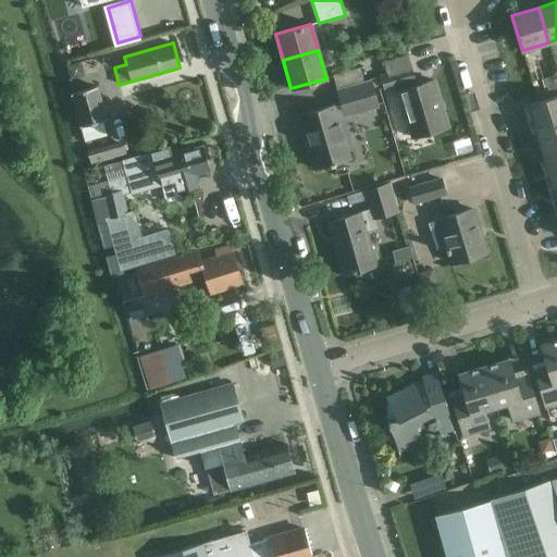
[(415,81),(406,54),(384,61),(387,74),(372,78),(374,88),(383,86),(384,89),(415,81)]
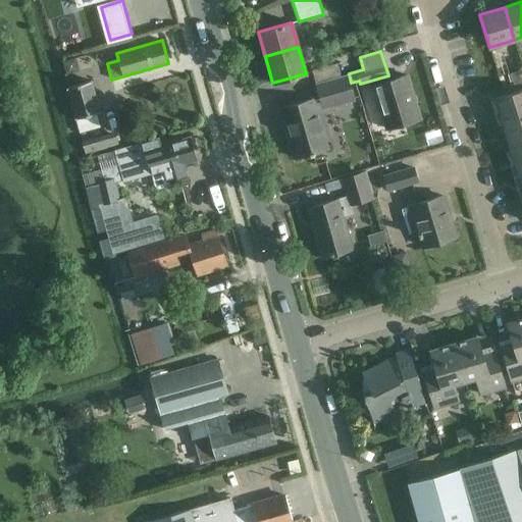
[(62,61),(66,74),(79,71),(75,58),(62,61)]
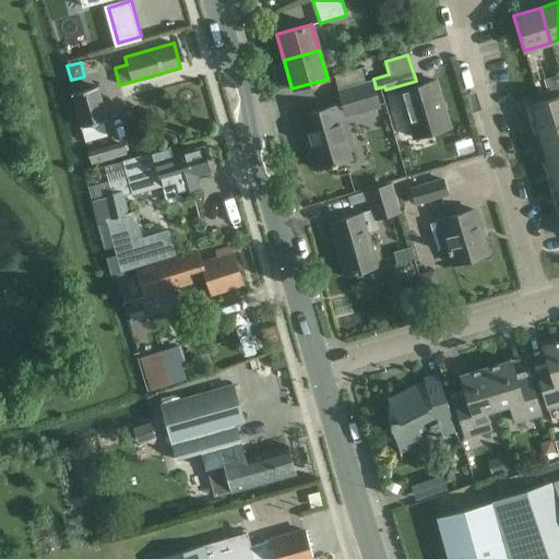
[(334,75),(337,90),(365,82),(361,68),(334,75)]
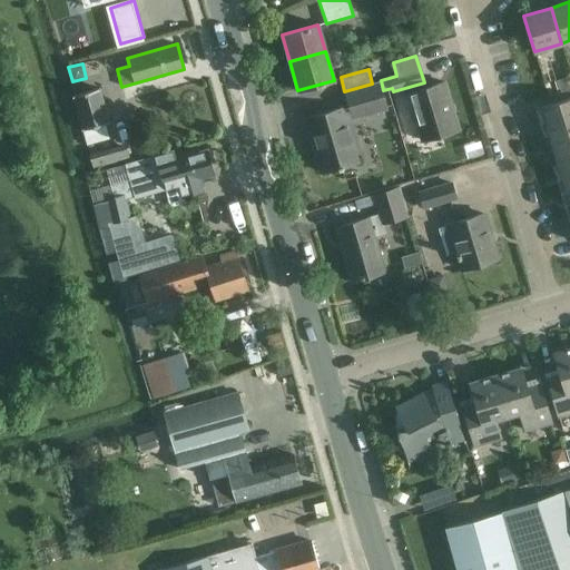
[(569,76),(556,80),(559,94),(569,89),(569,76)]
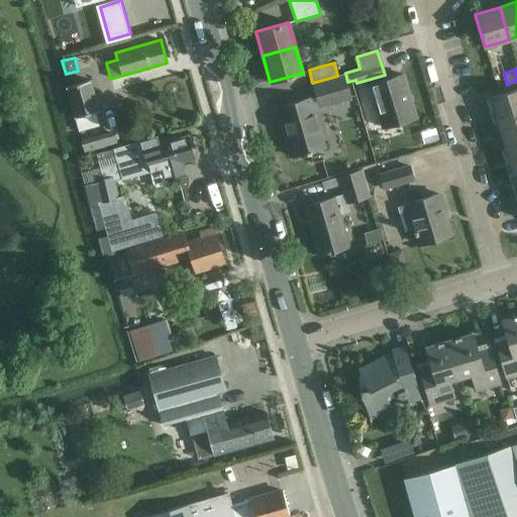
[(319,107),(338,102),(350,98),(344,75),(313,84),(319,107)]
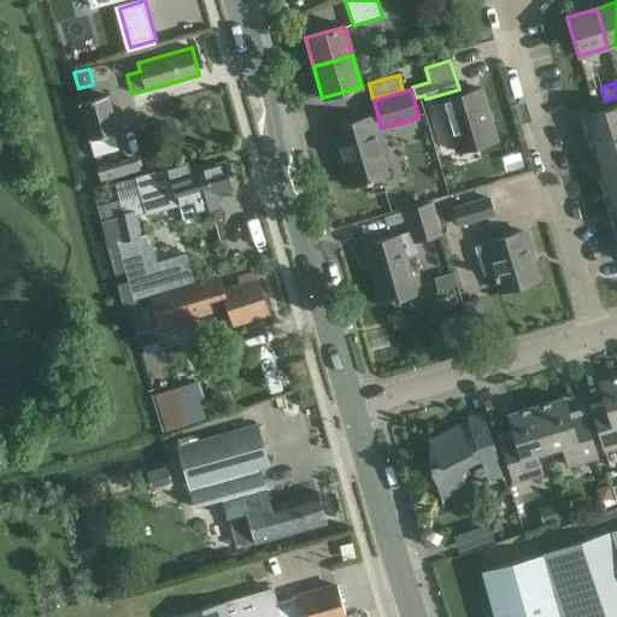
[(456,152),(472,147),(497,141),(481,89),(441,101),(456,152)]
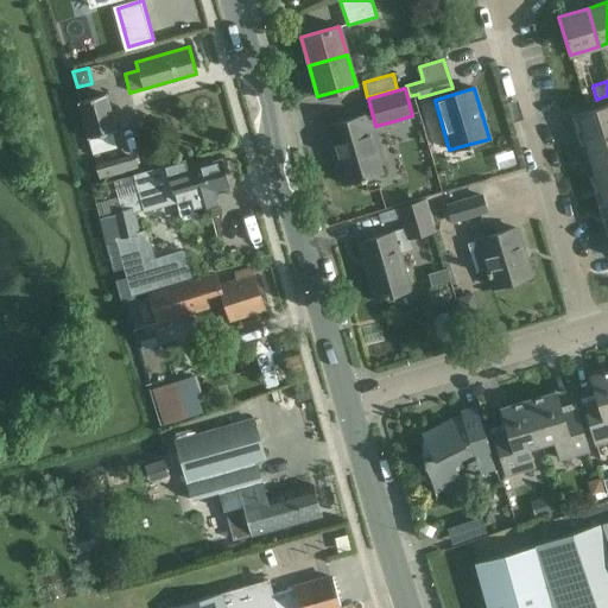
[(116,131),(107,95),(78,103),(88,138),(116,131)]
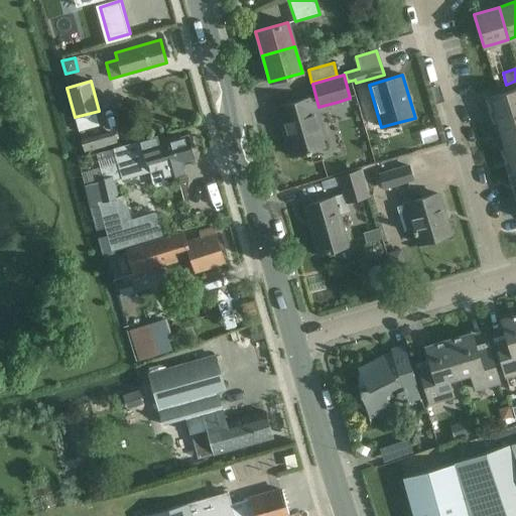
[(515,117),(515,89),(489,97),(497,123),(515,117)]
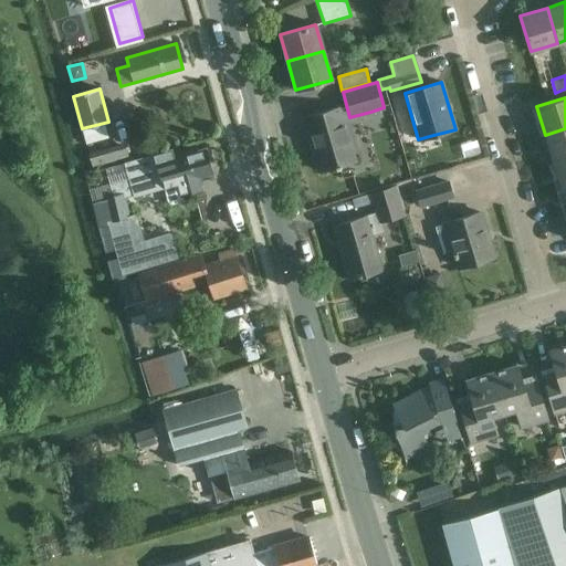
[(303,118),(318,171),(335,166),(336,168),(355,163),(338,107),(303,118)]
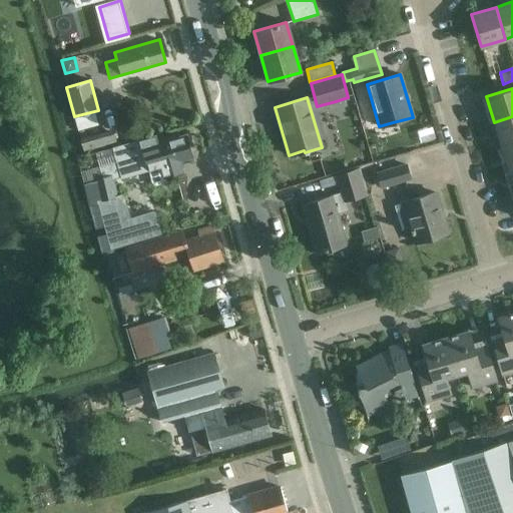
[(512,116),(494,122),(501,147),(512,143),(512,116)]
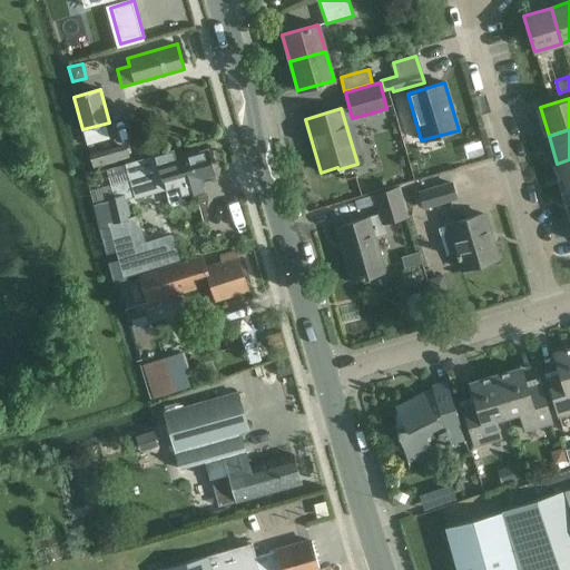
[(92,166),(130,157),(127,145),(90,154),(92,166)]
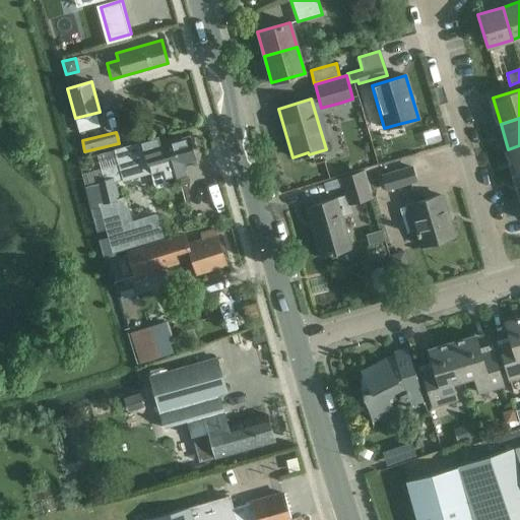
[(104,180),(94,183),(100,204),(101,204),(120,199),(116,183),(150,173),(154,185),(185,176),(181,164),(195,159),(189,136),(160,145),(157,136),(114,149),(118,165),(101,169),(104,180)]
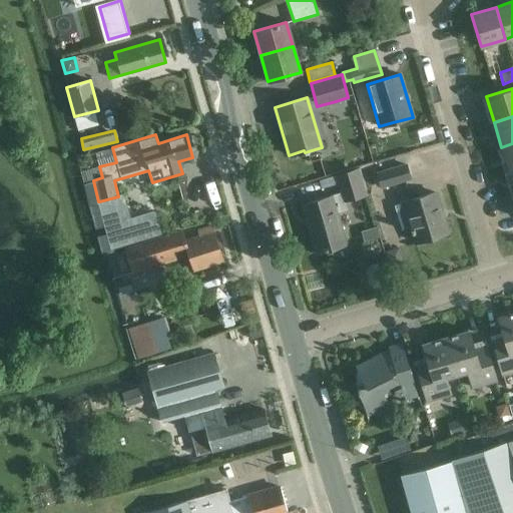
[(512,143),(501,147),(508,170),(512,168),(512,143)]
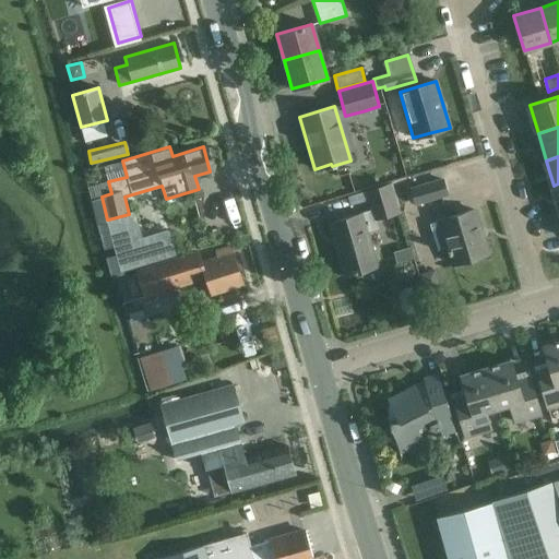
[(414,204),(447,195),(441,179),(409,188),(414,204)]
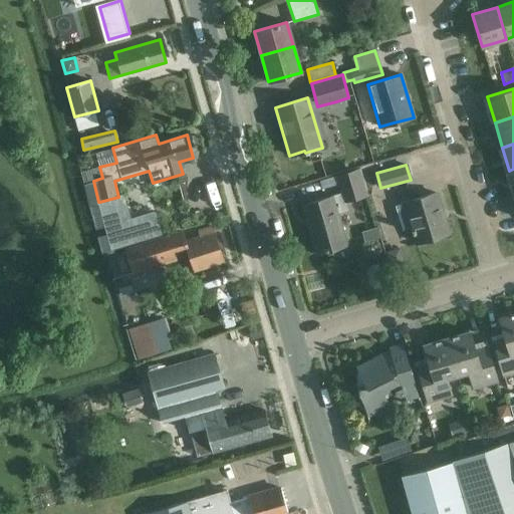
[(309,224),(317,253),(346,245),(337,213),(348,210),(345,201),(365,195),(358,170),(340,175),(345,193),(306,204),(312,223),(309,224)]
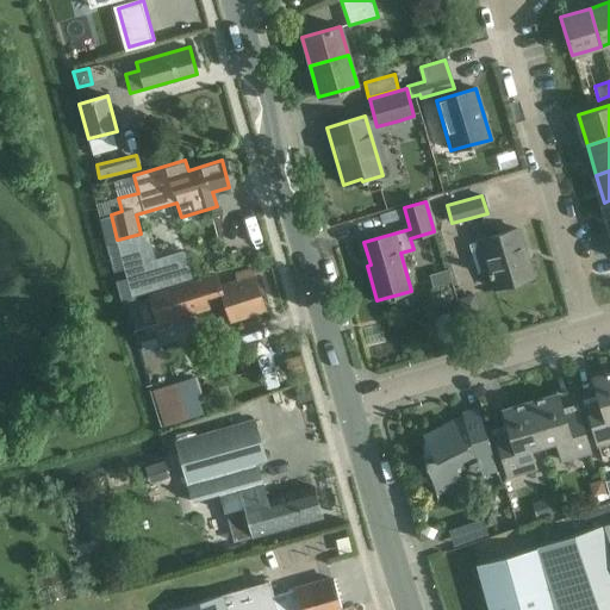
[(477,273),(489,269),(495,288),(531,277),(517,229),(480,240),(480,241),(468,244),(477,273)]
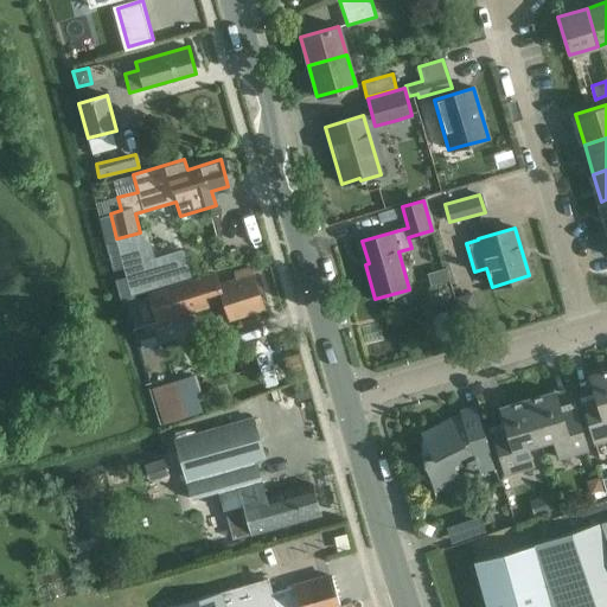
[(263,308),(250,268),(235,273),(237,280),(218,286),(216,275),(148,298),(155,321),(223,300),(229,320),(263,308)]
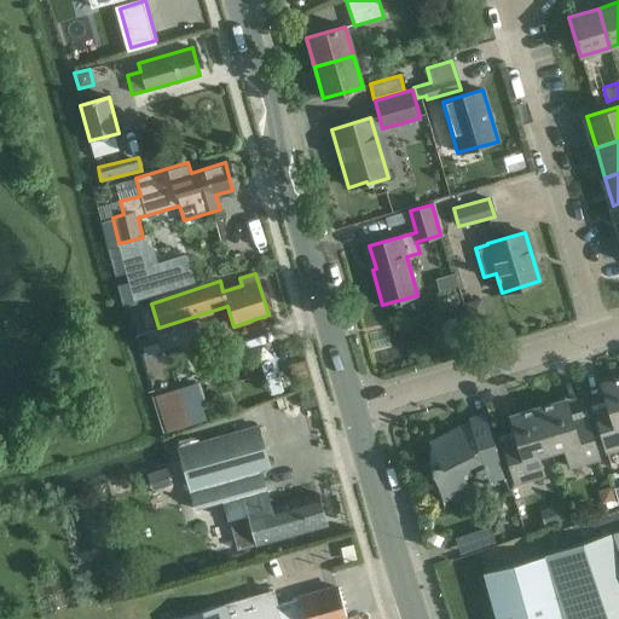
[(304,364),(289,368),(294,382),(308,379),(304,364)]
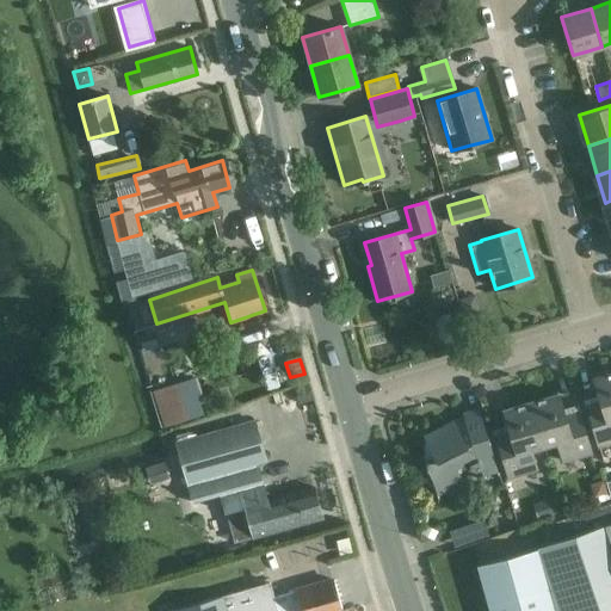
[(586,406),(598,446),(610,442),(610,372),(593,378),(600,401),(586,406)]
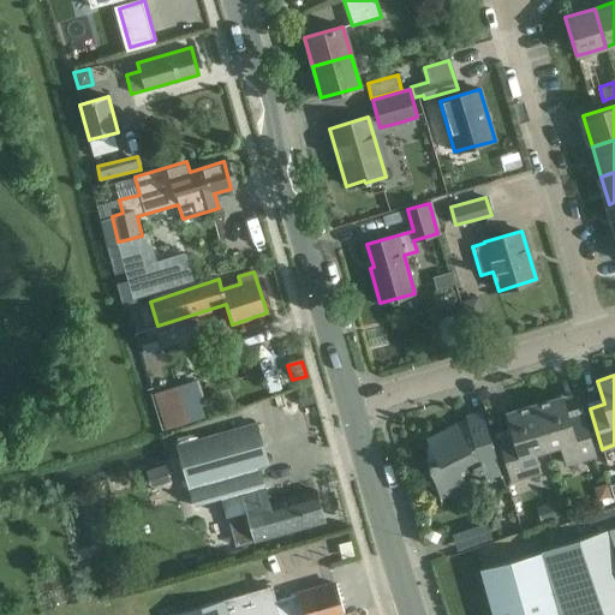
[(154,392),(167,428),(210,413),(198,376),(154,392)]
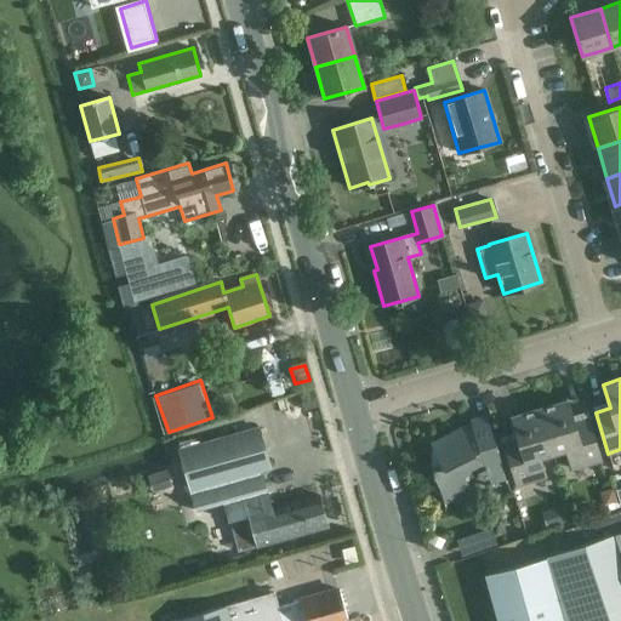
[(312,392),(298,396),(303,411),(317,408),(312,392)]
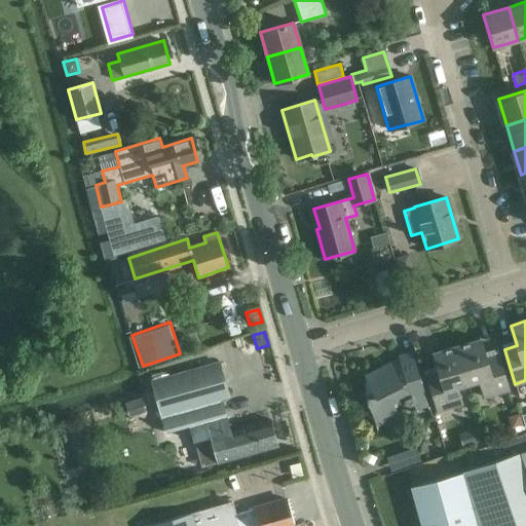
[(467,383),(481,380),(485,397),(509,389),(503,375),(497,354),(486,359),(480,339),(457,346),(467,383)]
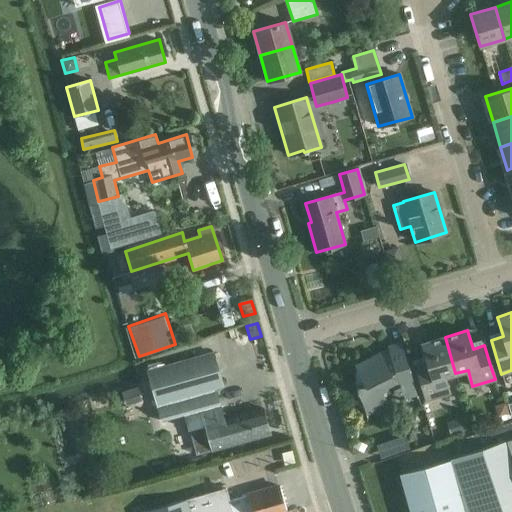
[(421,344),(427,363),(416,366),(426,401),(449,394),(444,377),(455,373),(445,337),(421,344)]
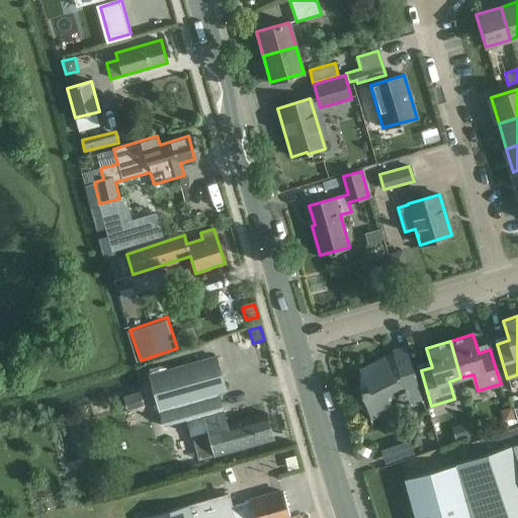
[(393,353),(396,362),(390,365),(386,359),(361,372),(359,393),(368,420),(394,408),(387,398),(402,391),(410,404),(421,400),(413,368),(407,349),(393,353)]
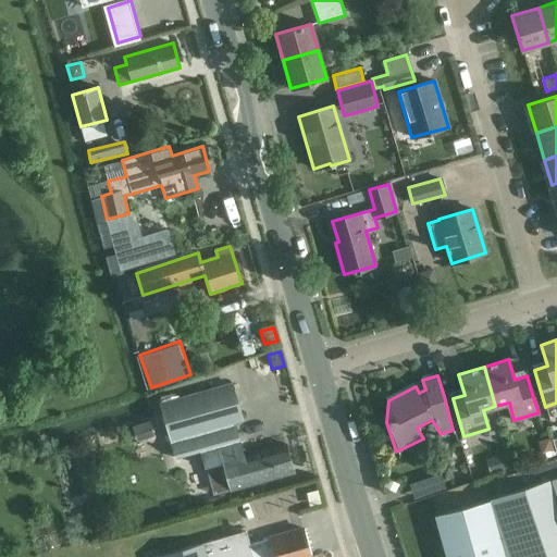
[(200,449),(238,438),(234,423),(243,421),(232,383),(210,390),(160,404),(175,458),(201,452),(200,449)]
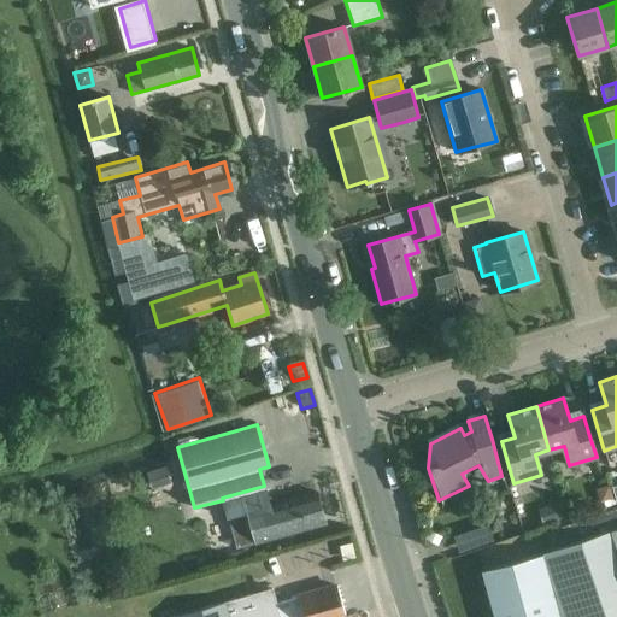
[(146,472),(151,491),(171,483),(165,466),(146,472)]
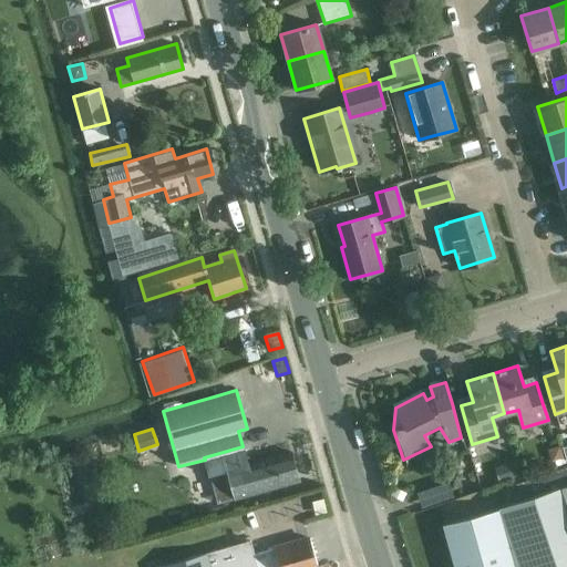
[(559,445),(548,449),(552,462),(555,462),(556,466),(566,463),(565,457),(563,457),(559,445)]
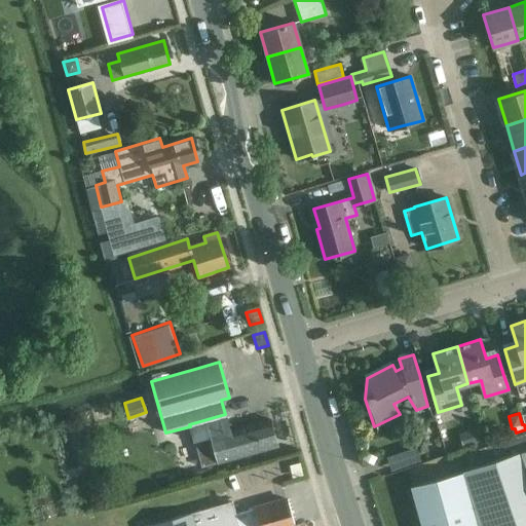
[(225,414),(189,424),(190,426),(194,441),(201,466),(218,462),(277,446),(270,419),(229,430),(225,414)]
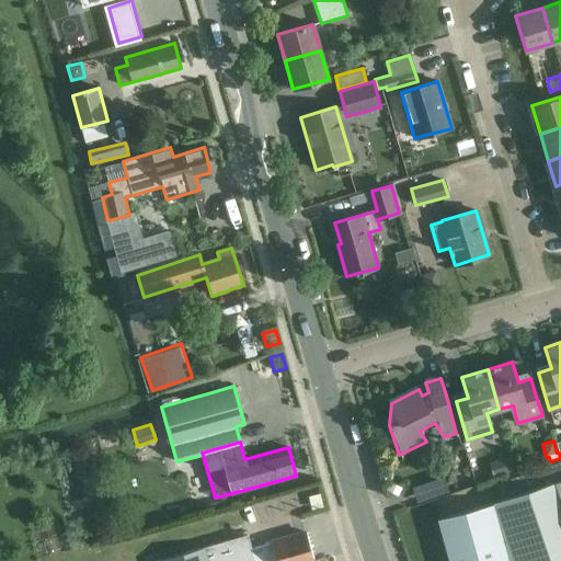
[(560,560),(560,462),(496,484),(503,501),(492,504),(492,505),(437,521),(448,560),(560,560)]
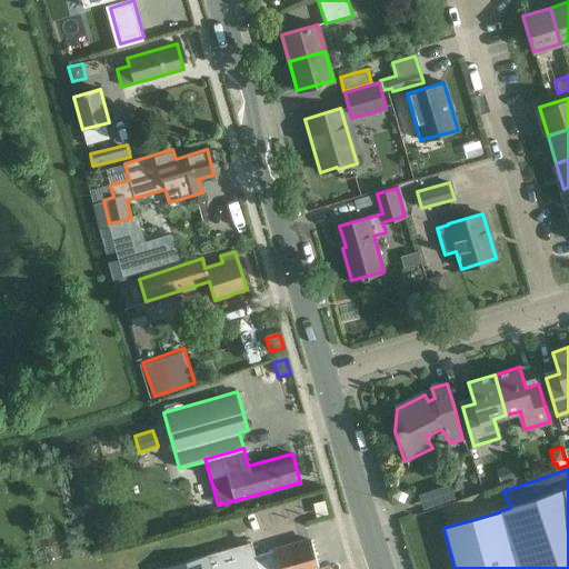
[(396,489),(391,497),(403,503),(408,495),(396,489)]
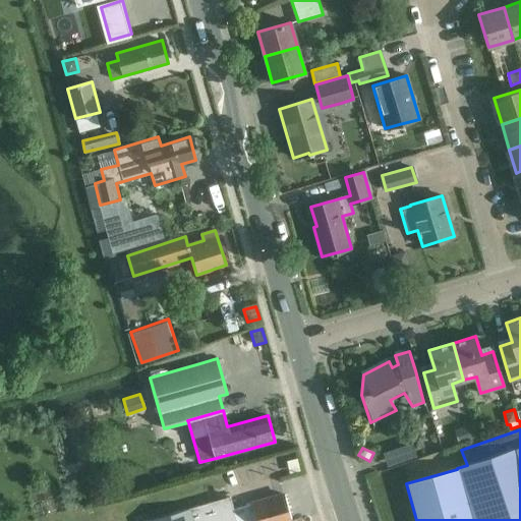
[(300,520),(299,519),(292,520),(284,495),(233,510),(230,497),(147,520),(300,520)]
